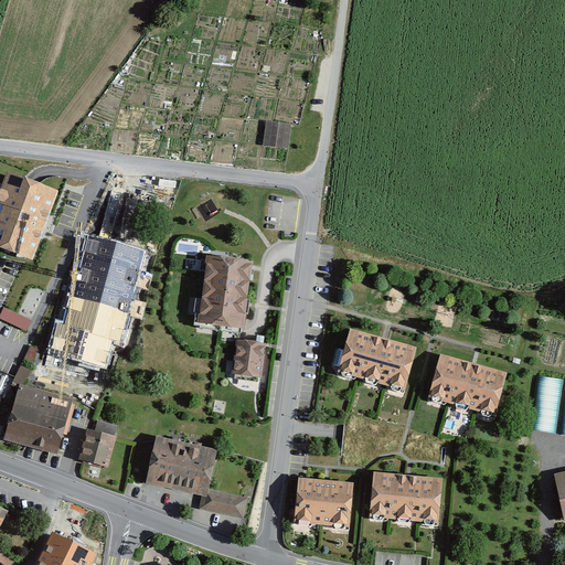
[(266,121),(264,147),(289,150),(292,124),(266,121)]
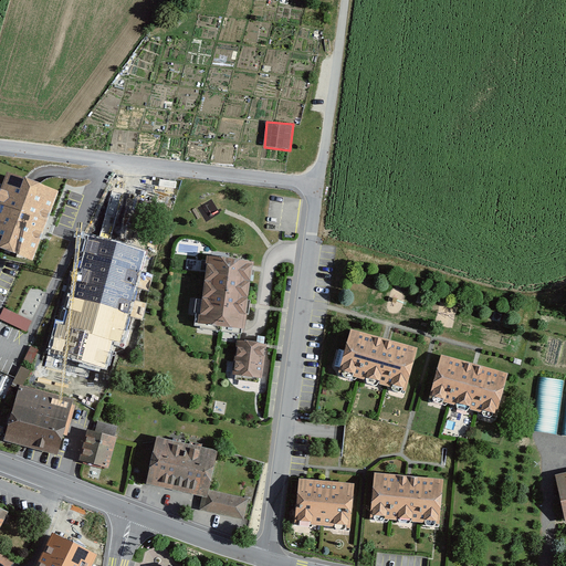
[(61,191),(4,171),(0,184),(0,251),(33,264),(61,191)]
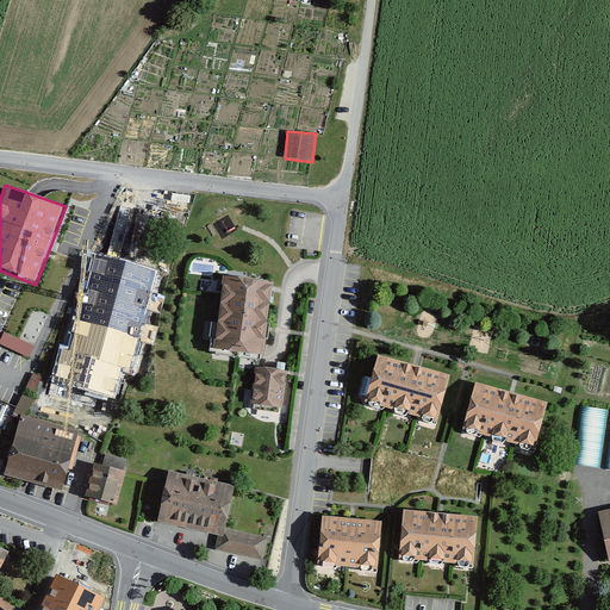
[(274,282),(229,277),(219,346),(265,352),(274,282)]
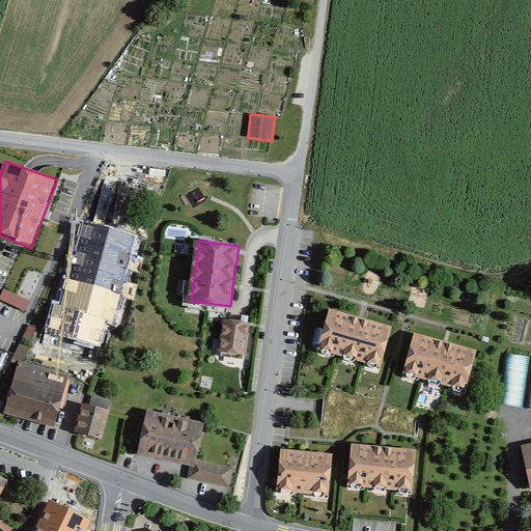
[(30,301),(4,289),(0,298),(0,302),(25,313),(30,301)]
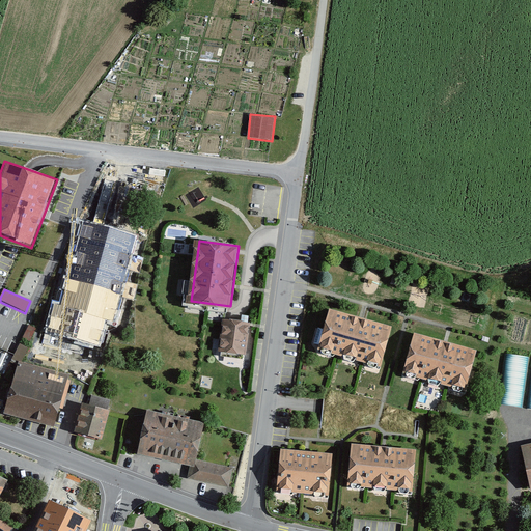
[(389,328),(329,310),(318,345),(379,363),(389,328)]
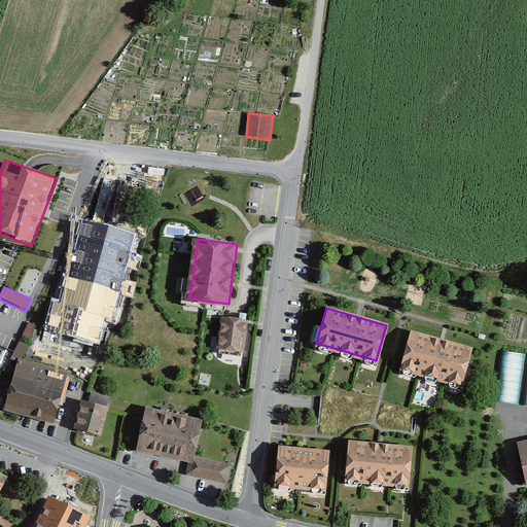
[(247,322),(223,319),(220,347),(243,350),(247,322)]
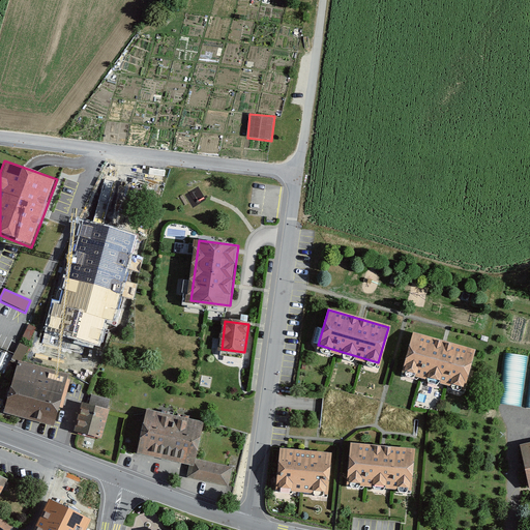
[(35,327),(30,325),(24,337),(30,340),(35,327)]
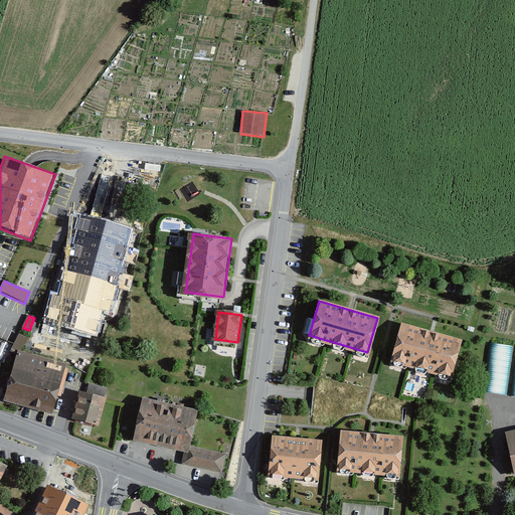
[(459,340),(401,325),(392,359),(449,374),(459,340)]
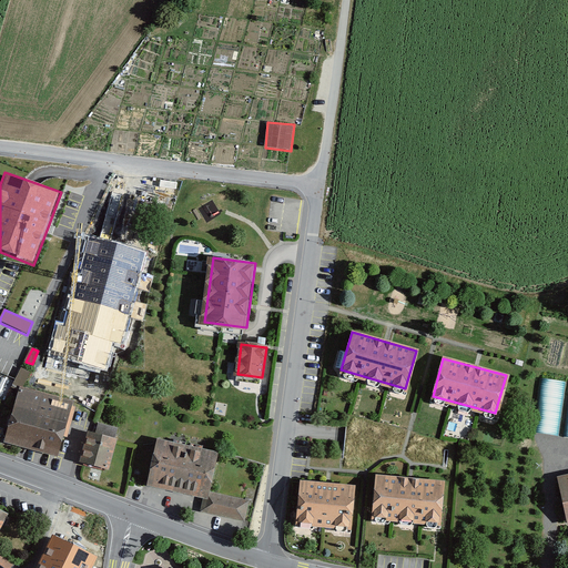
[(29,372),(22,368),(16,383),(21,386),(29,372)]
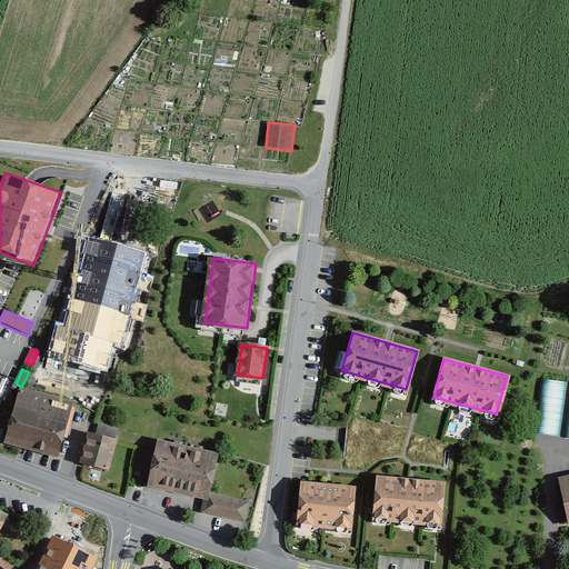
[(0,399),(3,401),(13,380),(0,372),(0,399)]
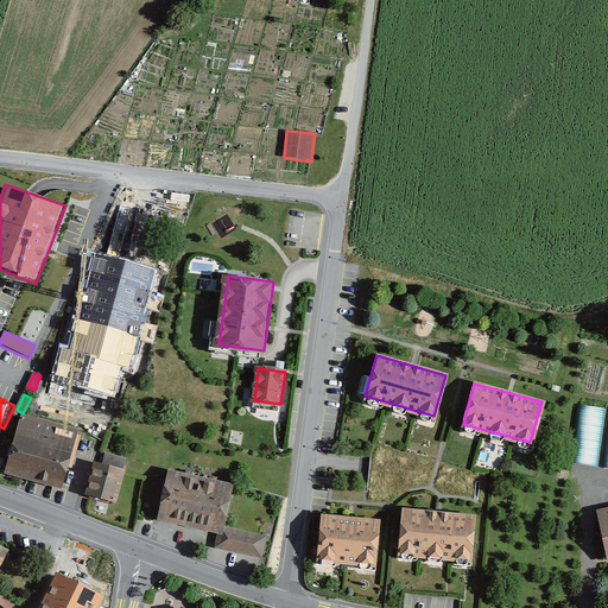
[(578,405),(576,463),(601,464),(605,406),(578,405)]
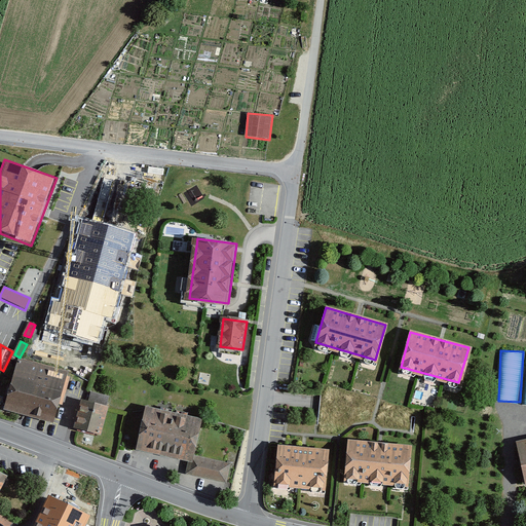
[(67,373),(20,360),(6,407),(54,419),(67,373)]
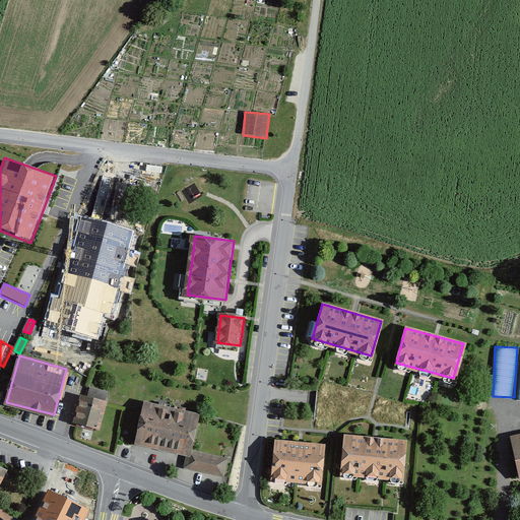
[(107,402),(82,396),(75,421),(101,429),(107,402)]
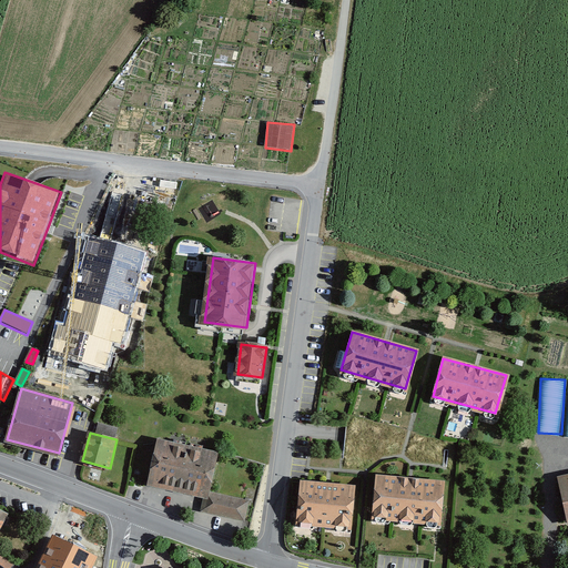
[(217,453),(161,440),(151,484),(206,497),(217,453)]
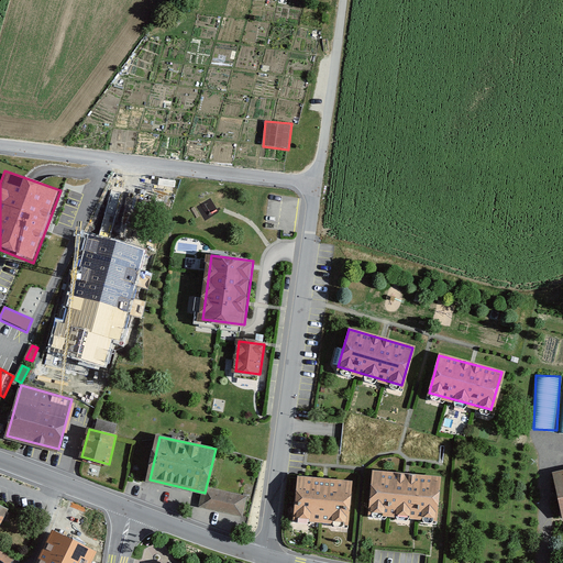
[(439,478),(373,473),(370,514),(435,519),(439,478)]
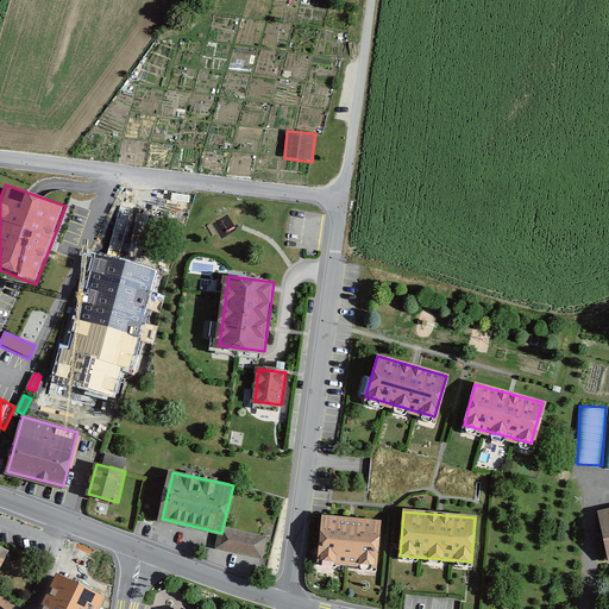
[(608,512),(597,514),(607,563),(608,562),(608,512)]
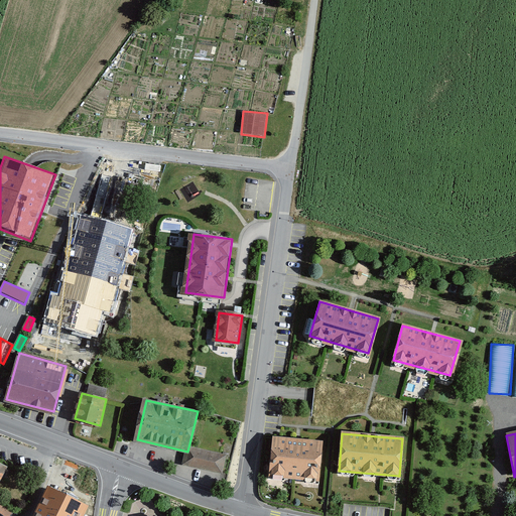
[(320,442),(272,438),(268,474),(316,479),(320,442)]
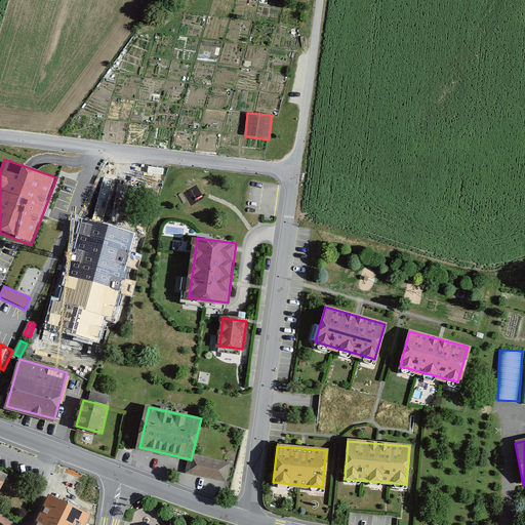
[(231,462),(194,455),(190,473),(227,481),(231,462)]
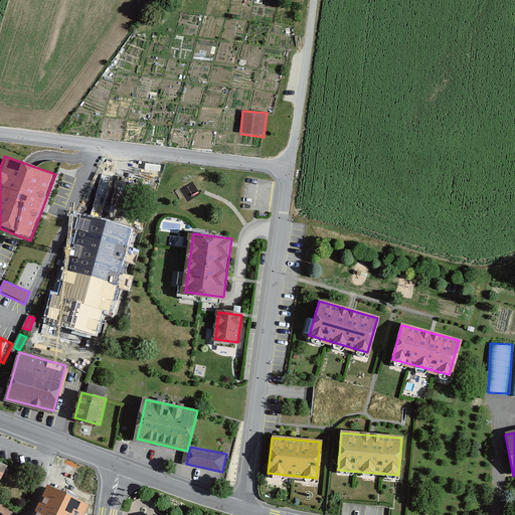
[(0,490),(10,470),(0,465),(0,511),(4,514),(14,514),(16,513),(0,504),(0,490)]
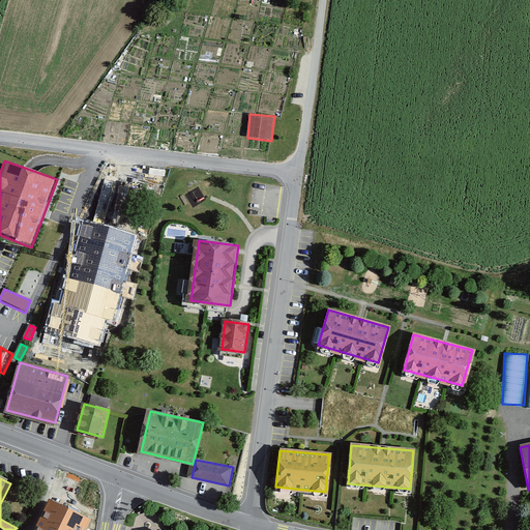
[(85,529),(91,520),(49,500),(34,529),(85,529)]
